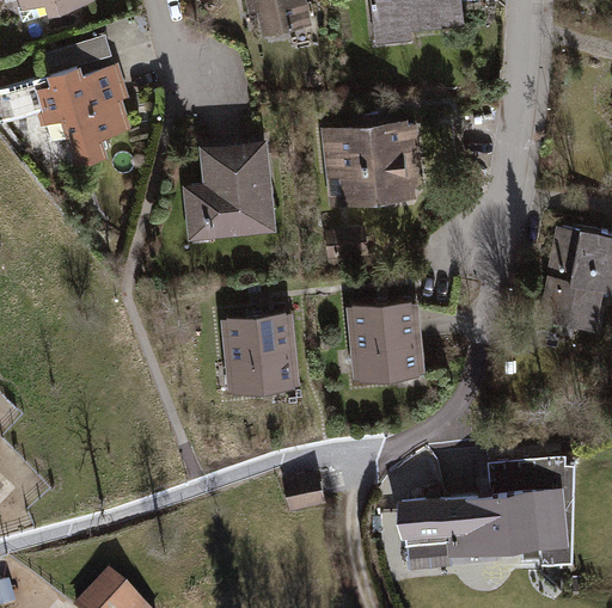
[(17,0),(25,24),(97,4),(96,0),(17,0)]
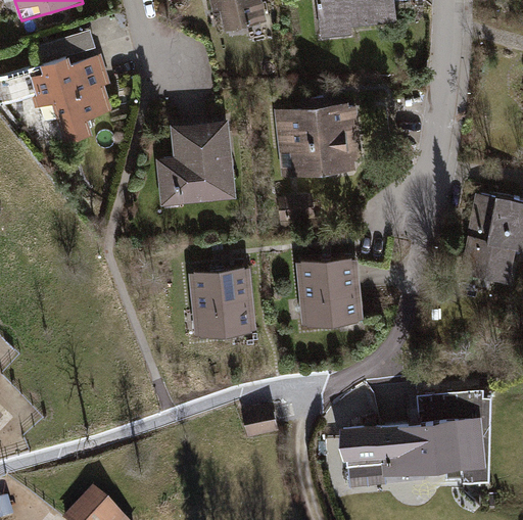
[(268,24),(262,0),(209,0),(212,14),(221,13),(224,33),(268,24)]
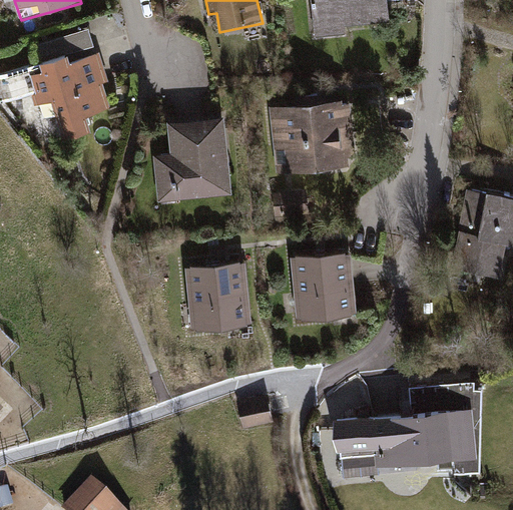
[(387,0),(311,0),(315,40),(347,35),(345,29),(391,24),(387,0)]
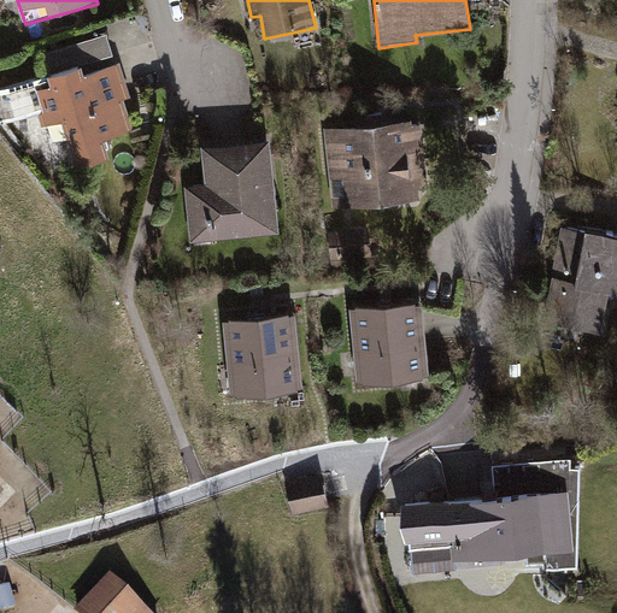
[(51,88),(36,92),(45,115),(37,117),(42,130),(63,125),(75,166),(109,155),(105,141),(133,133),(124,104),(130,102),(119,68),(84,77),(81,68),(47,77),(51,88)]
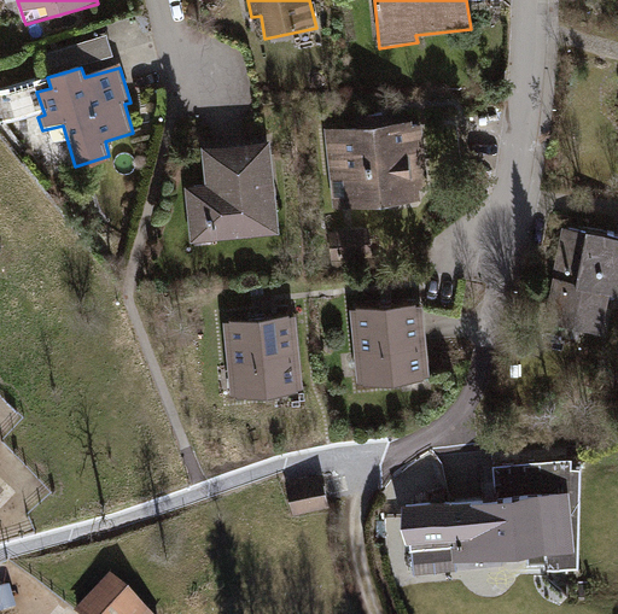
[(412,122),(325,130),(333,210),(421,200),(420,193),(429,193),(421,128),(413,128),(412,122)]
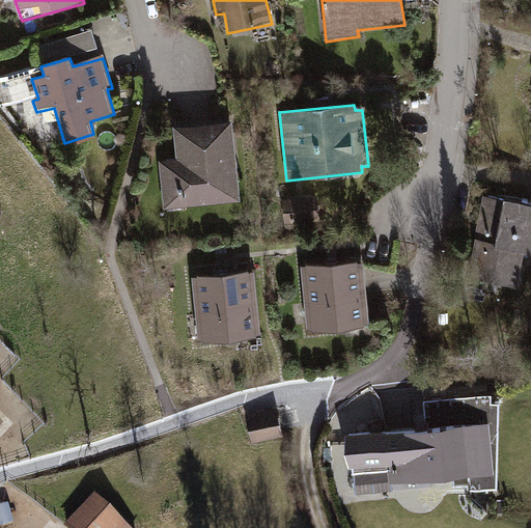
[(241,202),(230,121),(172,129),(176,161),(161,163),(167,212),(241,202)]
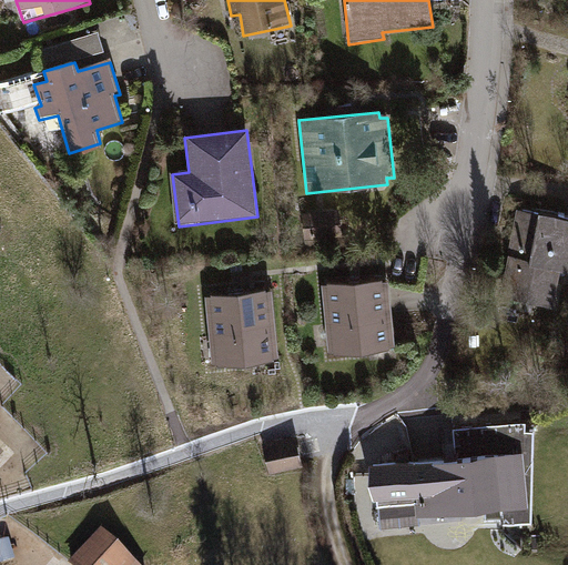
[(336,211),(298,215),(301,242),(338,238),(336,211)]
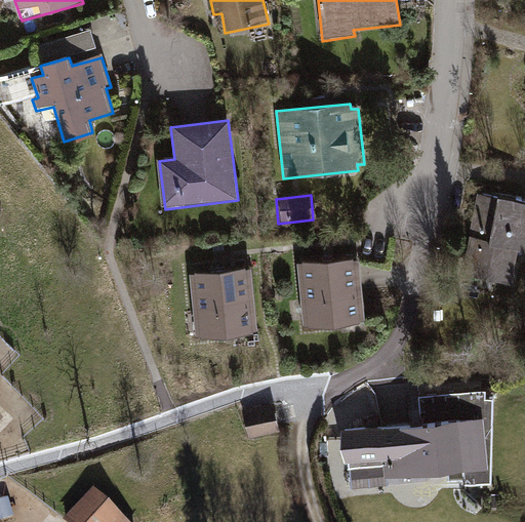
[(524,203),(475,195),(460,274),(511,283),(517,249),(524,250),(524,203)]
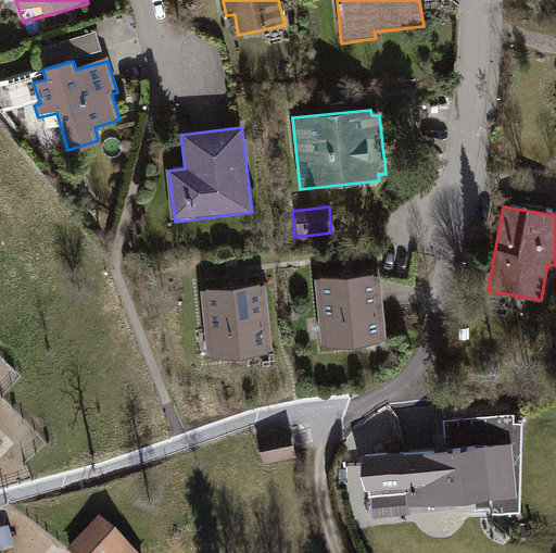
[(380,274),(316,279),(321,348),(386,342),(380,274)]
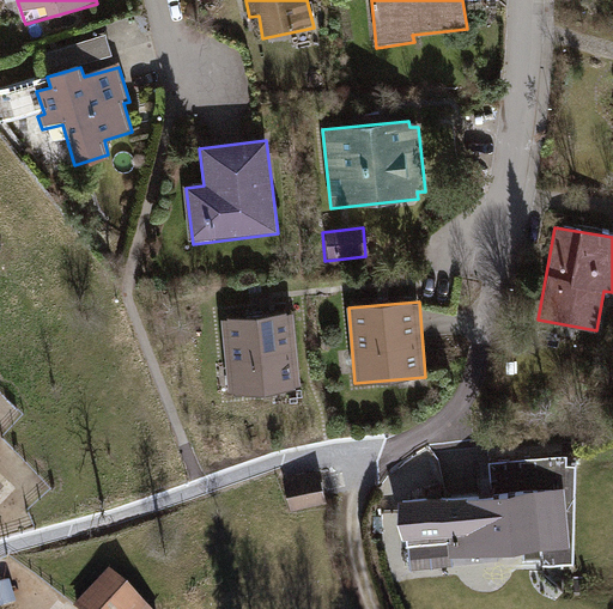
[(293,314),(220,320),(226,395),(299,389),(293,314)]
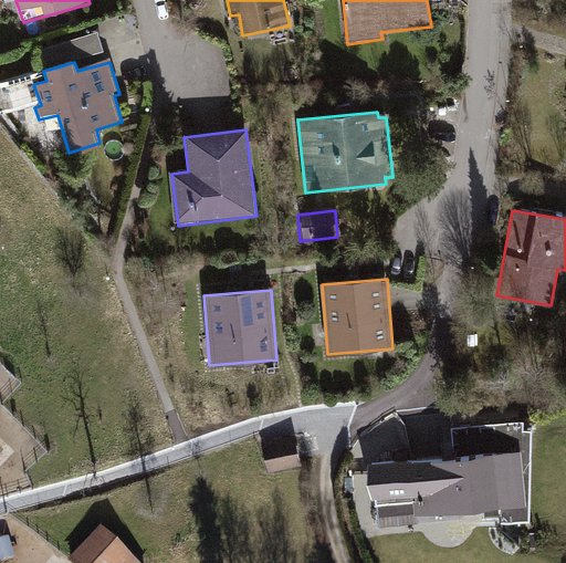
[(293,444),(262,451),(268,473),(299,466),(293,444)]
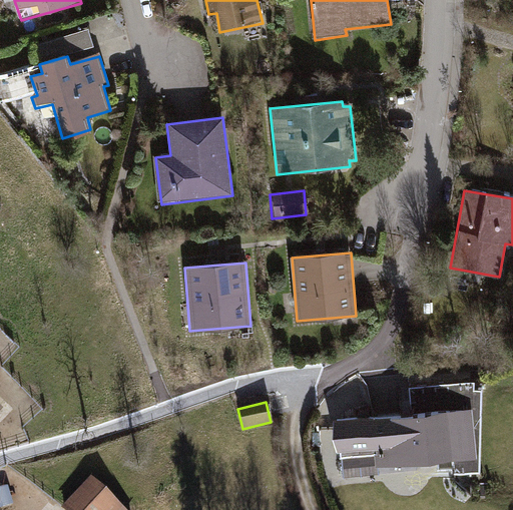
[(472,408),(334,423),(337,454),(377,450),(379,468),(478,457),(472,408)]
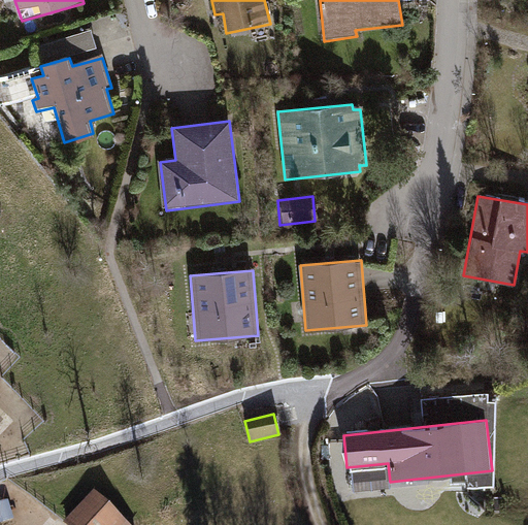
[(123,524),(97,500),(72,524),(123,524)]
